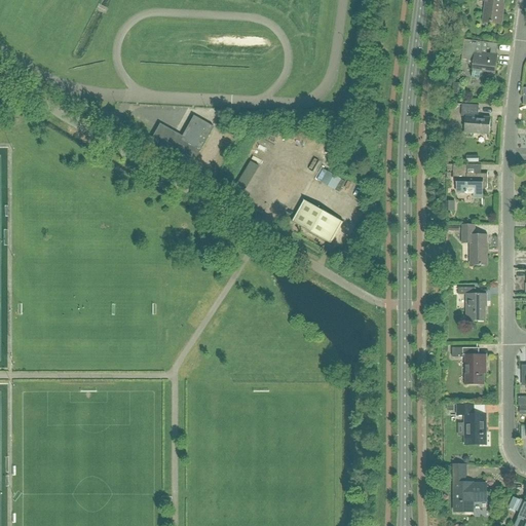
[(479,0),(480,1),(486,2),(483,23),(502,26),(502,25),(501,24),(502,15),(501,15),(502,6),(504,7),(505,6),(503,5),(503,0),(479,0)]
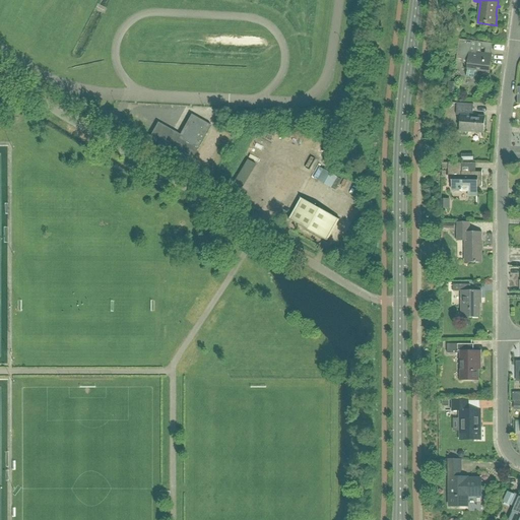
[(476,53),(476,48),(492,50),(493,44),(459,40),(457,59),(468,61),(467,72),(475,73),(475,71),(482,72),(481,74),(490,75),(493,55),(476,53)]
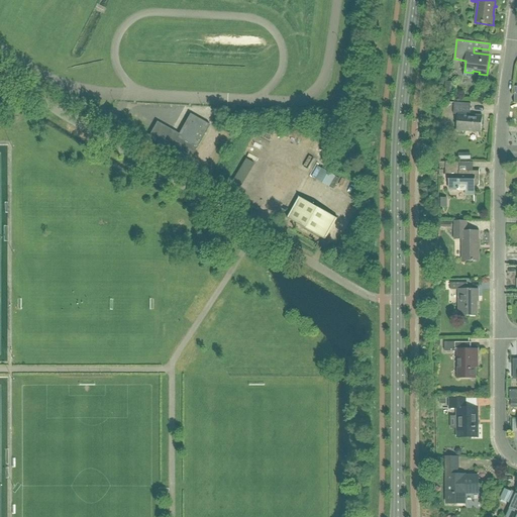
[(444,92),(451,93),(453,82),(445,81),(444,92)]
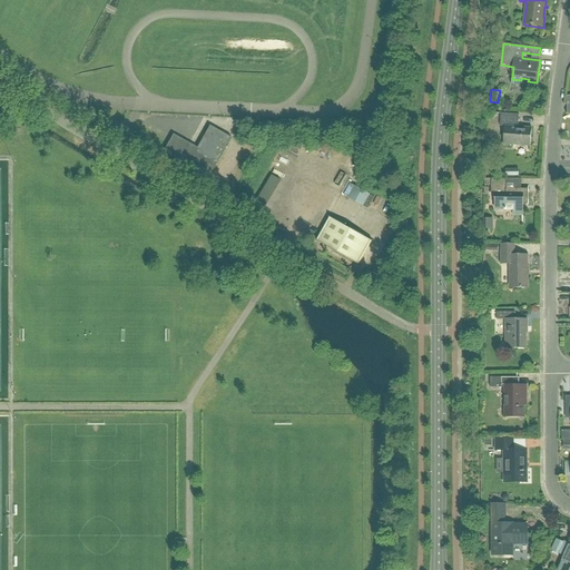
[(520,115),(501,112),(500,126),(505,127),(503,144),(531,146),(532,128),(519,127),(520,115)]
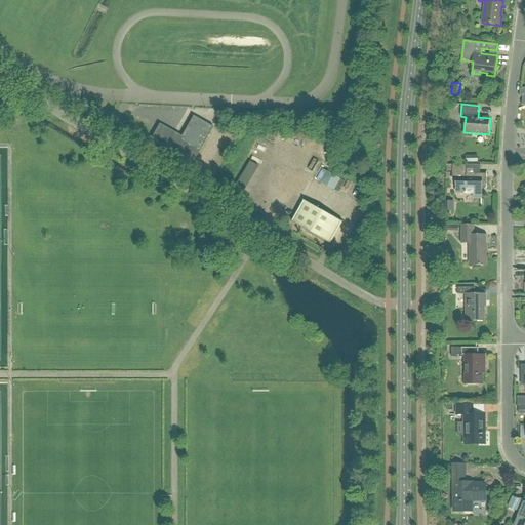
[(182,136),(159,124),(156,130),(150,139),(192,163),(194,160),(201,148),(207,135),(212,127),(193,116),(182,136)]
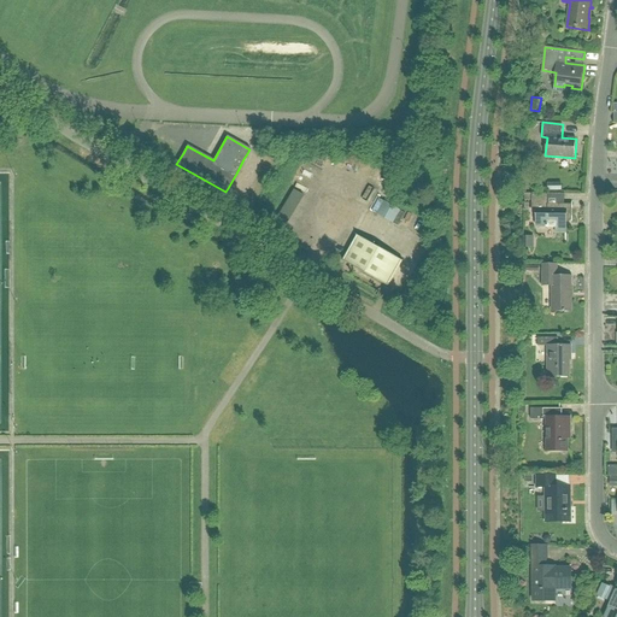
[(275,222),(285,228),(303,197),(293,191),(275,222)]
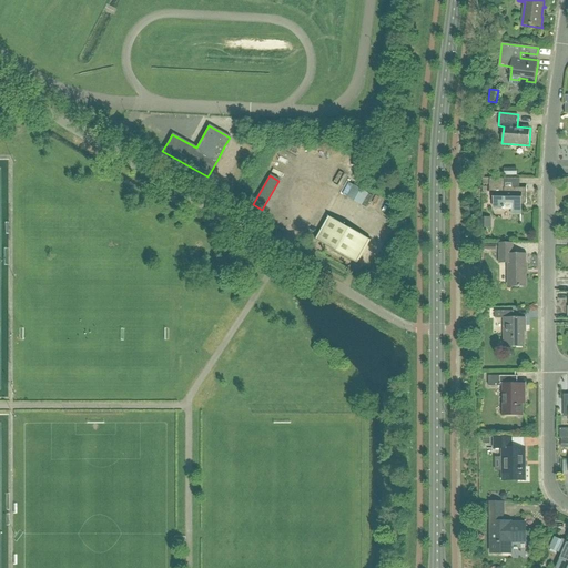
[(504,184),(504,178),(483,178),(483,184),(489,184),(489,190),(494,191),(494,210),(495,210),(511,210),(511,215),(520,215),(520,224),(521,224),(521,203),(526,203),(526,204),(527,184),(526,184),(526,189),(504,189),(504,184)]
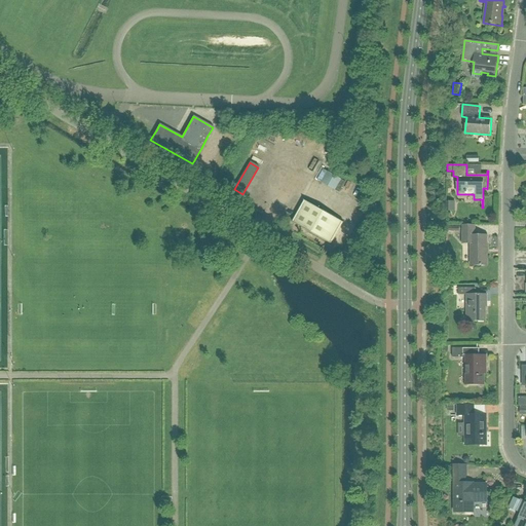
[(344,223),(305,201),(293,223),(332,245),(344,223)]
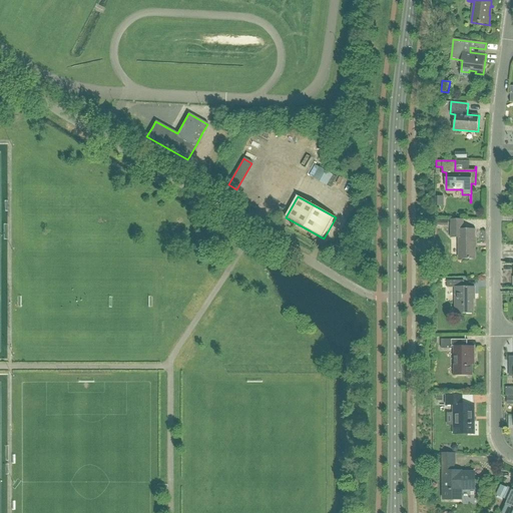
[(463,220),(451,220),(451,237),(459,237),(459,260),(475,260),(475,229),(463,230),(463,220)]
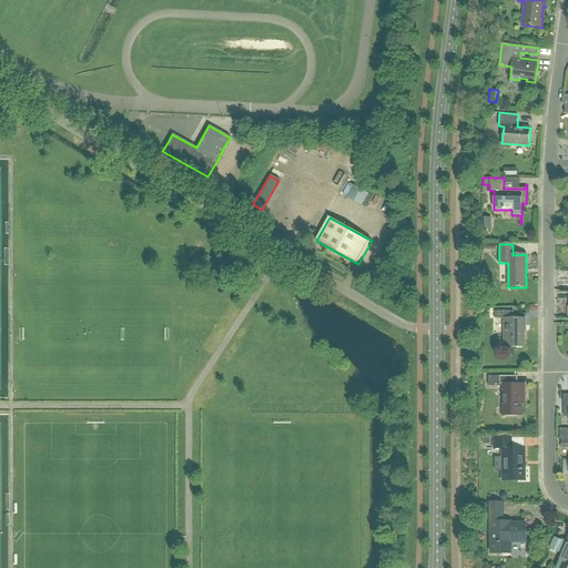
[(514,312),(495,312),(495,320),(504,320),(504,348),(525,348),(525,326),(526,326),(526,318),(514,318),(514,312)]
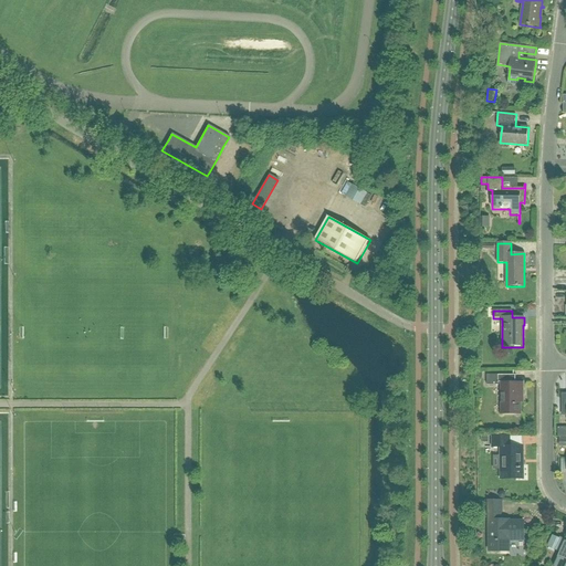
[(516,375),(498,375),(498,386),(502,386),(502,415),(514,415),(514,413),(521,413),(521,397),(523,397),(523,384),(514,384),(514,376),(516,376),(516,375)]
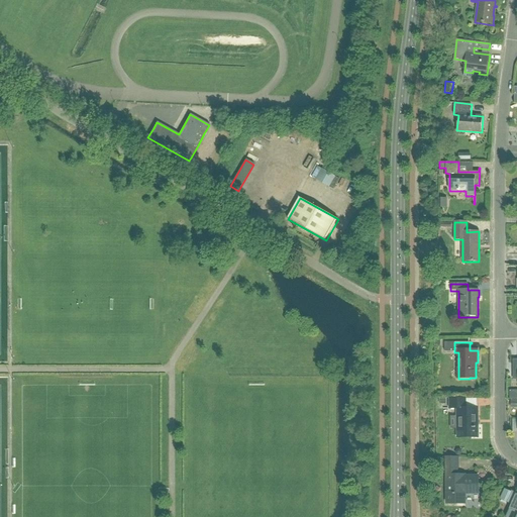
[(478,408),(467,408),(467,399),(449,399),(449,409),(457,409),(457,417),(460,417),(460,429),(457,429),(457,438),(479,438),(478,408)]
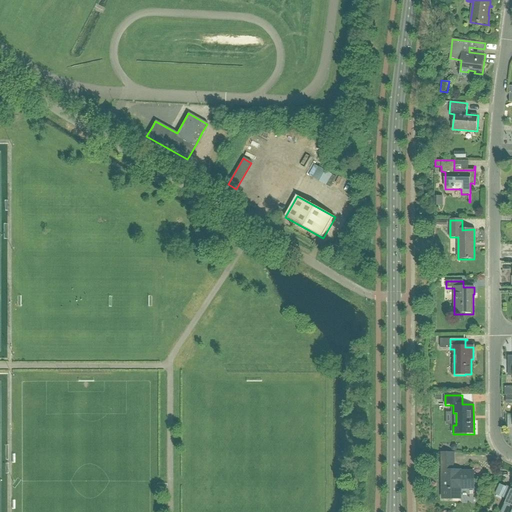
[(442,464),(454,464),(454,453),(442,453),(442,464)]
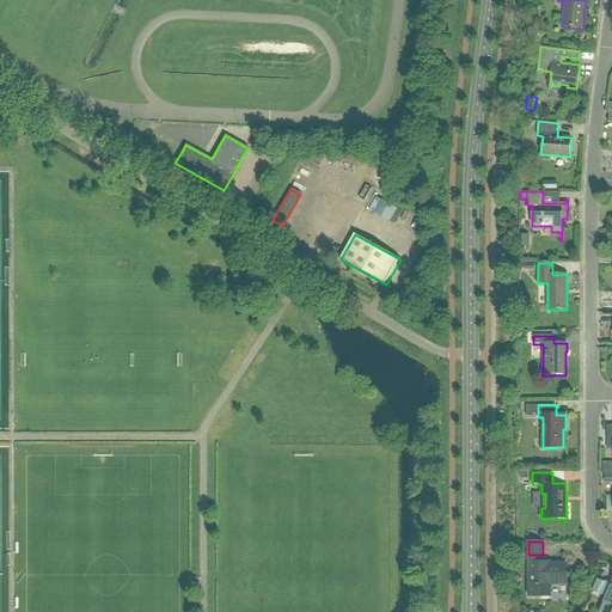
[(543,564),(543,563),(528,563),(528,597),(551,597),(551,585),(567,585),(567,564),(543,564)]
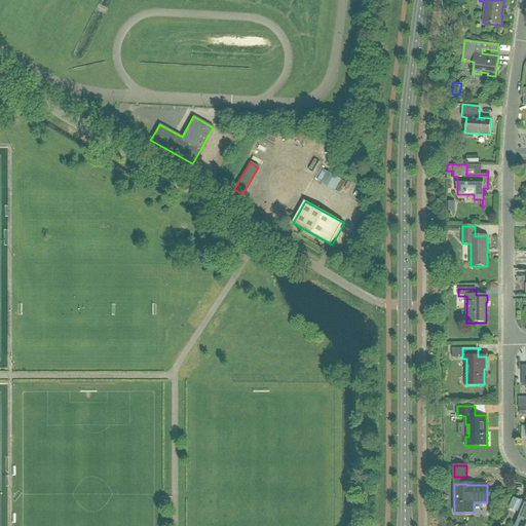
[(520,525),(525,525),(525,502),(520,500),(515,511),(521,514),(516,524),(520,525)]
